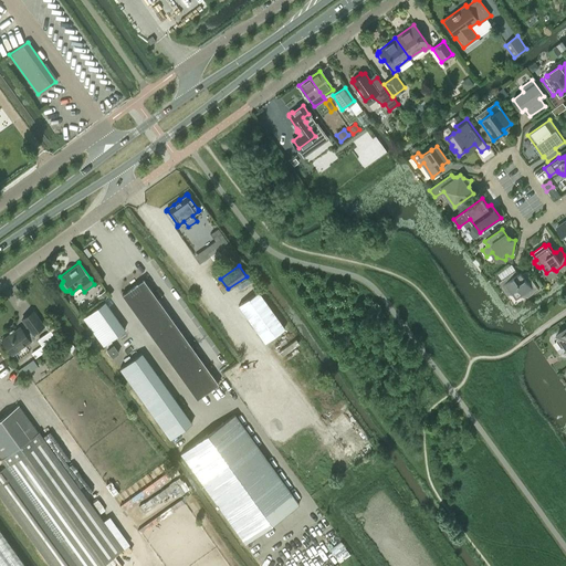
[(526,271),(522,275),(520,274),(515,270),(502,279),(498,273),(495,275),(499,281),(499,282),(506,293),(527,296),(538,289),(526,271)]
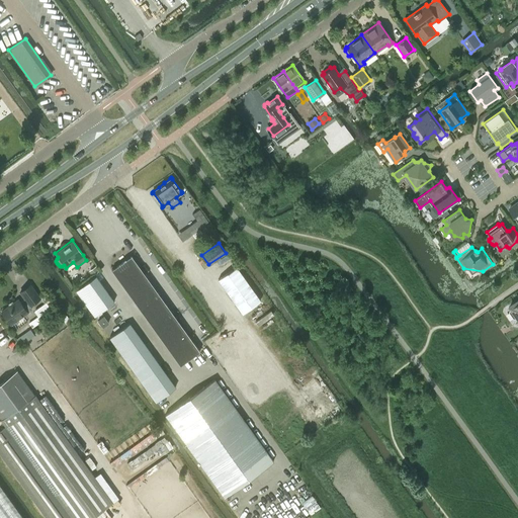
[(107,266),(176,362),(195,348),(127,252),(107,266)]
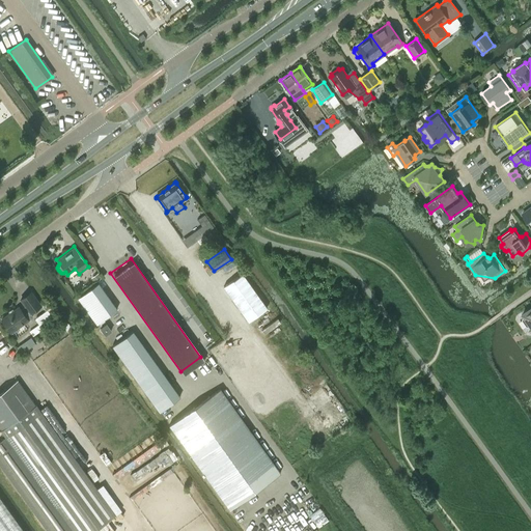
[(99,272),(91,277),(94,282),(102,277),(99,272)]
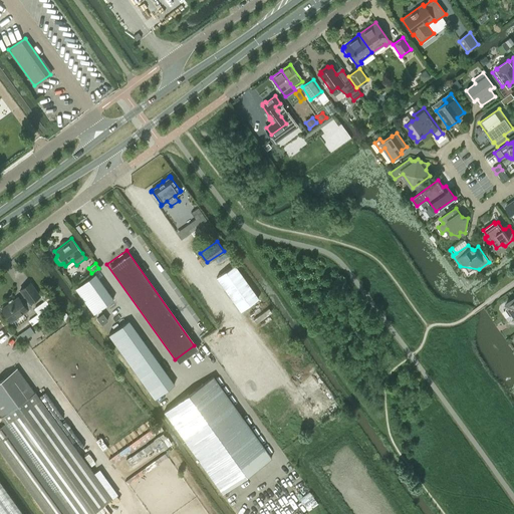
[(75,288),(93,313),(113,299),(94,274),(75,288)]
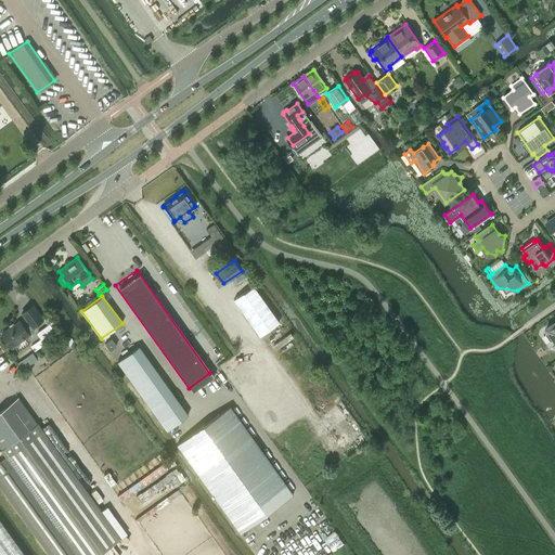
[(25,330),(30,325),(31,327),(42,319),(33,305),(22,313),(26,320),(21,324),(20,321),(1,334),(12,348),(29,335),(25,330)]
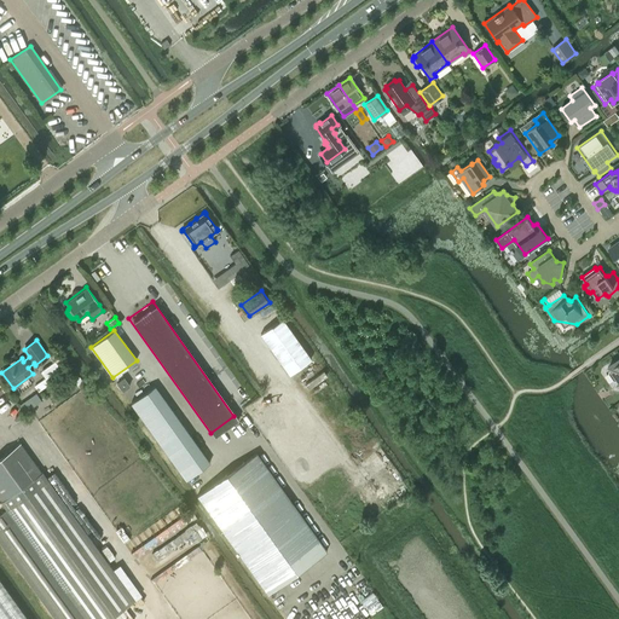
[(285,340),(262,357),(279,381),(302,364),(285,340)]
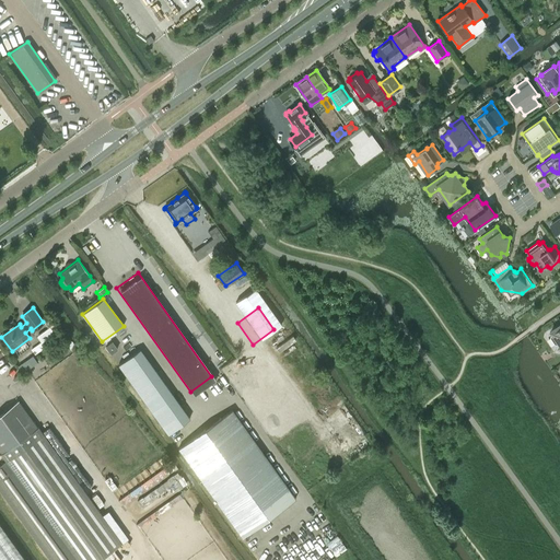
[(559,324),(551,331),(552,334),(551,335),(550,337),(553,341),(556,341),(558,340),(559,343),(559,324)]
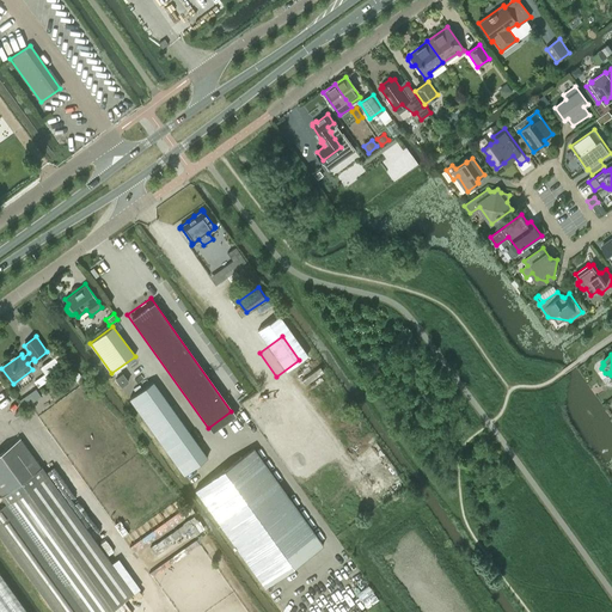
[(121,386),(127,381),(128,381),(122,373),(115,379),(121,386)]
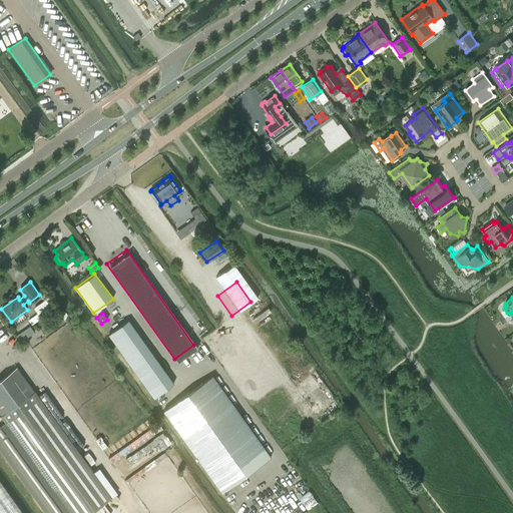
[(108,334),(154,397),(173,383),(128,320),(108,334)]
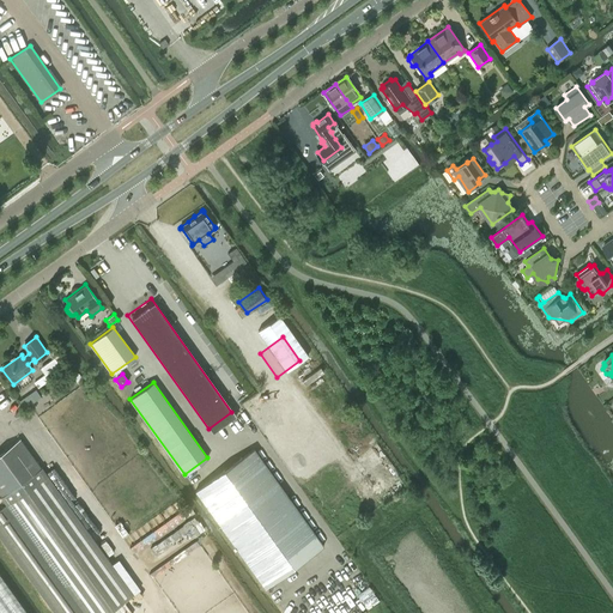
[(36,390),(20,402),(24,408),(41,396),(36,390)]
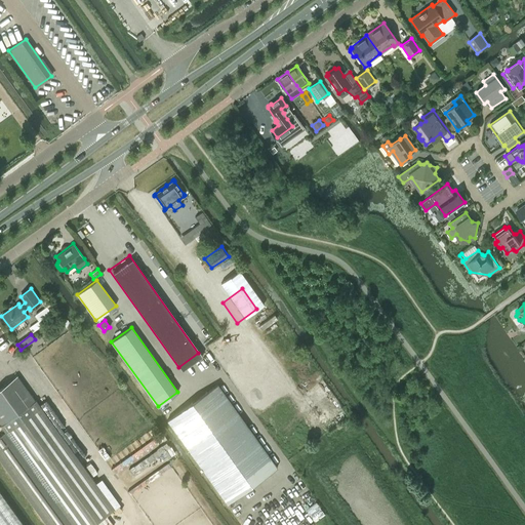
[(91,524),(114,510),(35,401),(17,376),(0,388),(0,421),(2,425),(1,426),(5,432),(0,435),(0,460),(46,524),(91,524)]
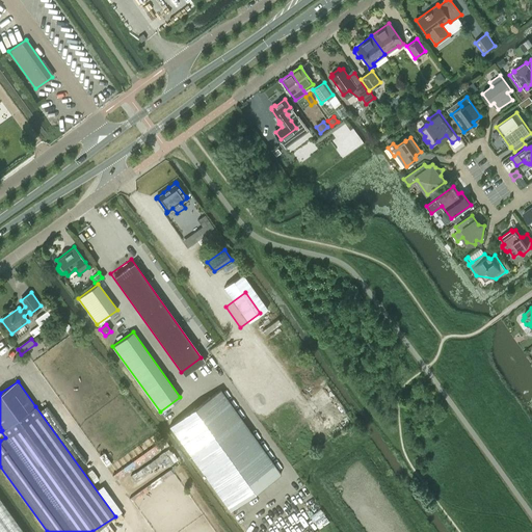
[(169,426),(230,510),(282,473),(220,389),(169,426)]
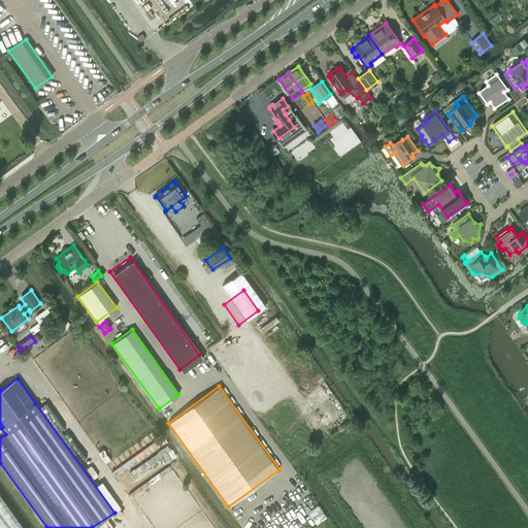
[(25,527),(11,508),(0,493),(0,527),(25,527)]
